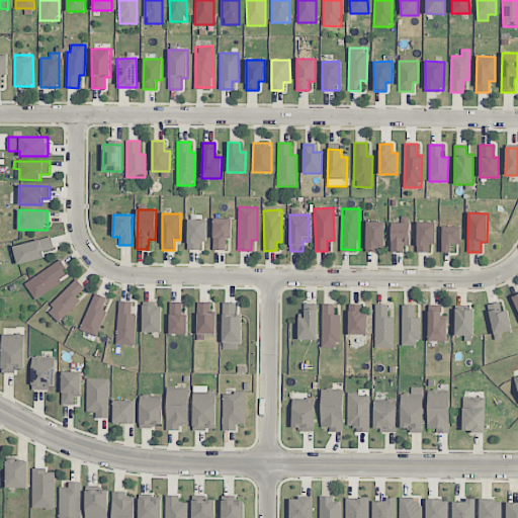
[(213,250),(227,250),(226,237),(232,237),(231,219),(212,219),(213,250)]
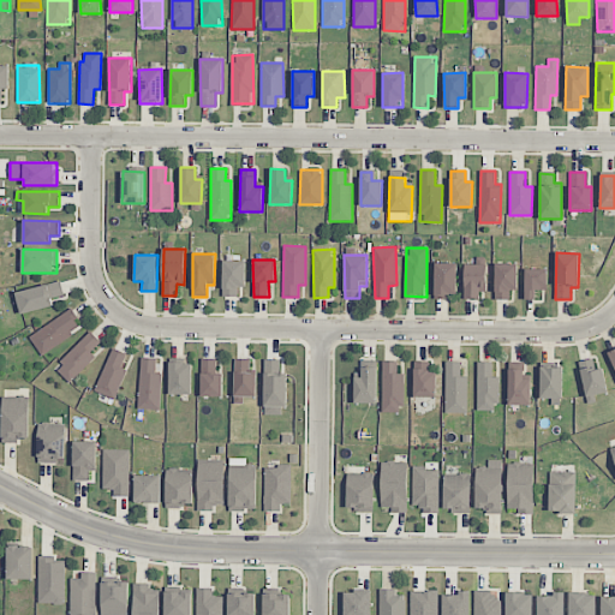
[(222,297),(238,297),(238,287),(244,287),(245,261),(224,261),(222,297)]
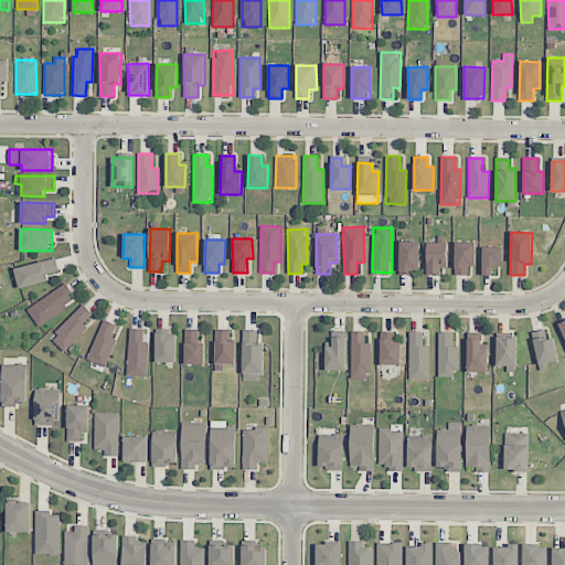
[(419,242),(400,242),(400,273),(419,273),(419,242)]
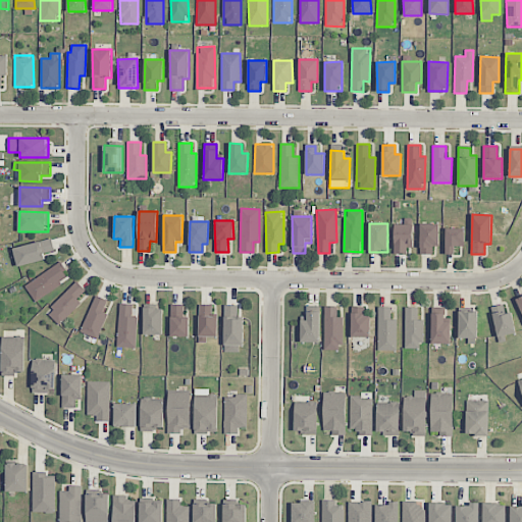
[(438,224),(420,223),(420,254),(432,254),(432,246),(438,246),(438,224)]
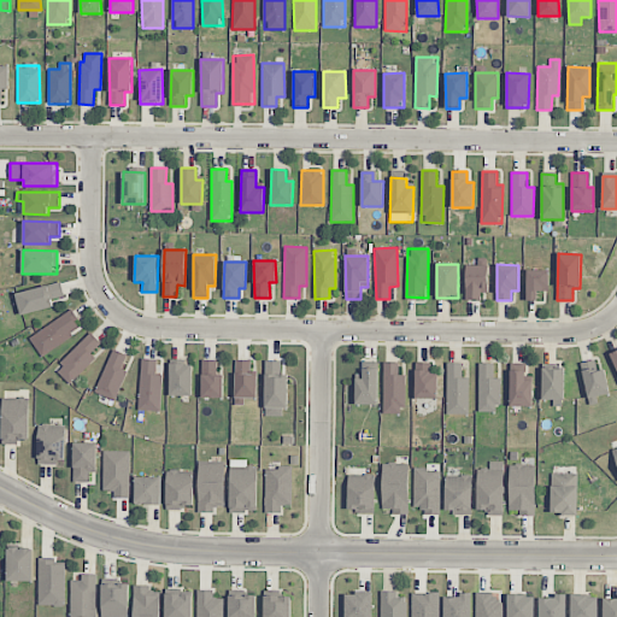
[(466,265),(465,300),(481,300),(482,289),(488,289),(488,265),(466,265)]
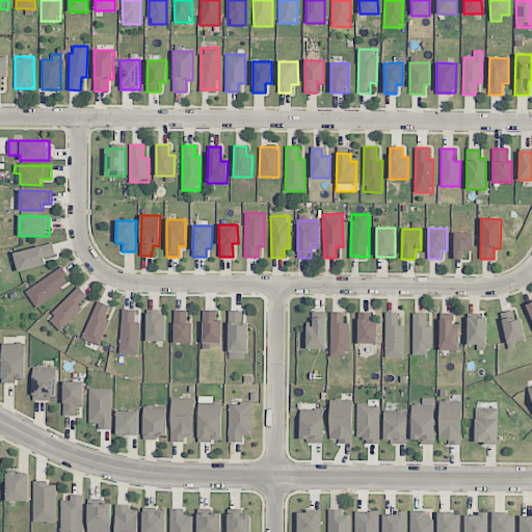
[(473,233),(453,233),(453,259),(462,259),(462,250),(473,251),(473,233)]
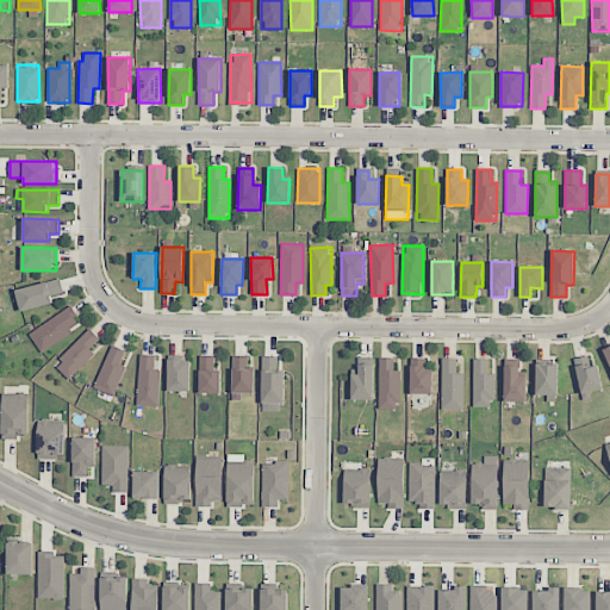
[(16,287),(19,310),(54,305),(53,296),(63,293),(61,281),(16,287)]
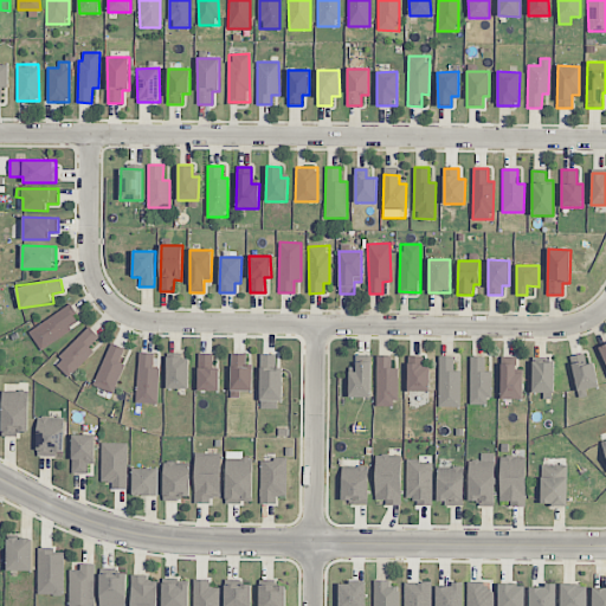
[(40,350),(82,323),(69,305),(28,331),(40,350)]
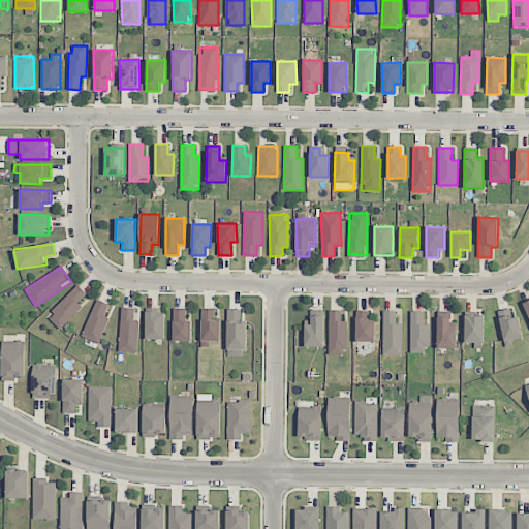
[(60,330),(83,308),(78,303),(87,294),(79,286),(48,316),(60,330)]
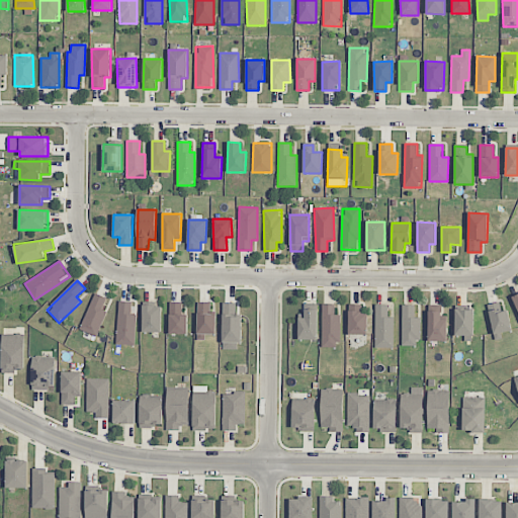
[(96,337),(107,313),(101,310),(107,297),(95,292),(80,330),(96,337)]
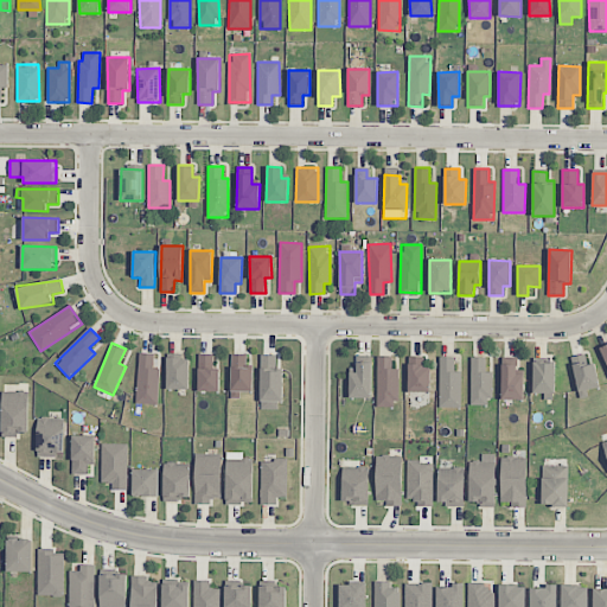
[(136,404),(158,404),(159,369),(153,369),(154,353),(139,353),(136,404)]
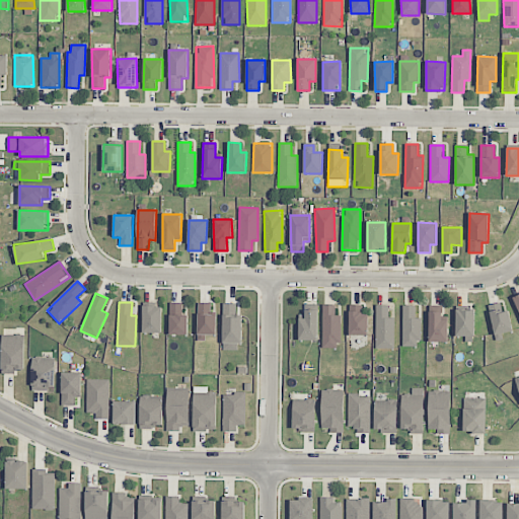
[(188,316),(182,316),(183,303),(169,302),(169,335),(188,335),(188,316)]
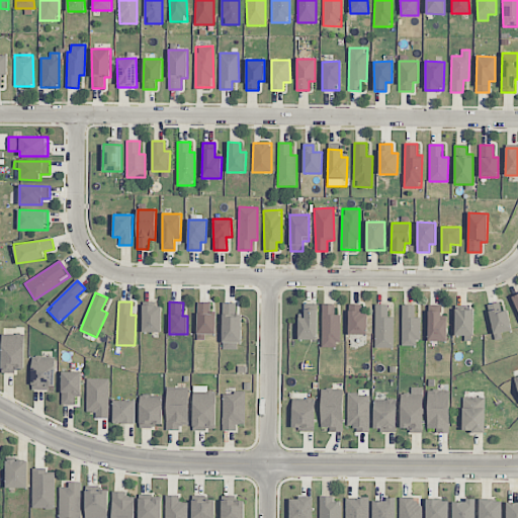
[(197,334),(216,334),(216,313),(211,313),(211,303),(197,301),(197,334)]
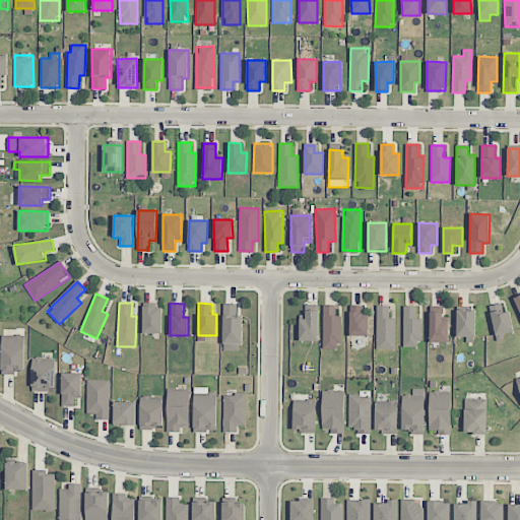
[(223,350),(242,350),(242,315),(237,315),(237,304),(223,304),(223,350)]
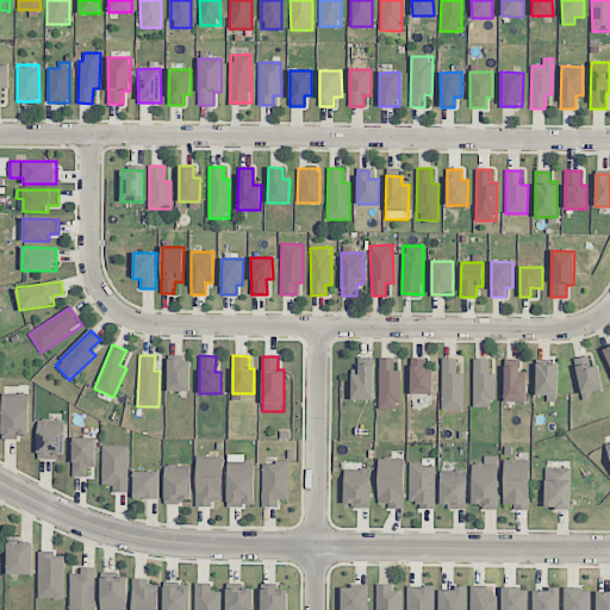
[(597,365),(590,366),(587,356),(574,359),(582,396),(603,392),(597,365)]
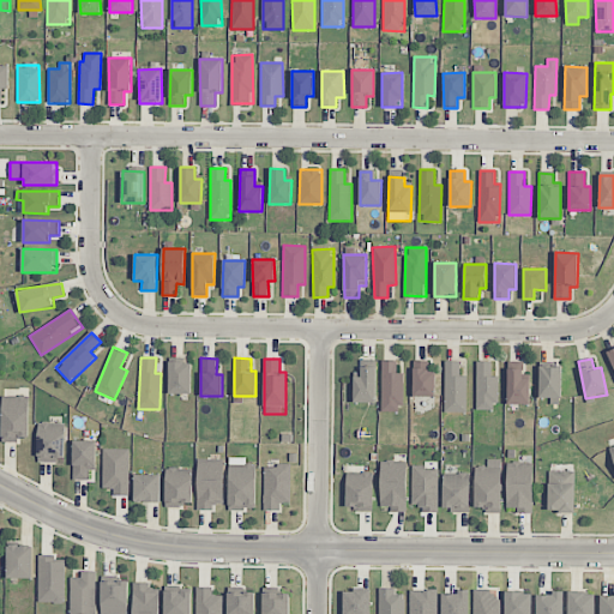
[(397,361),(381,360),(381,411),(402,411),(403,373),(397,373),(397,361)]
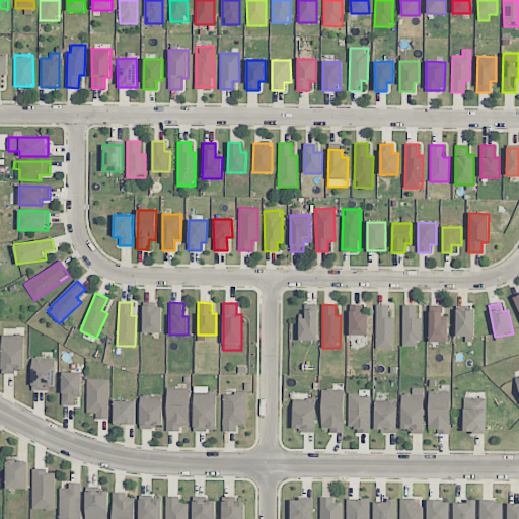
[(350,335),(368,336),(368,314),(362,314),(362,305),(350,305),(350,335)]
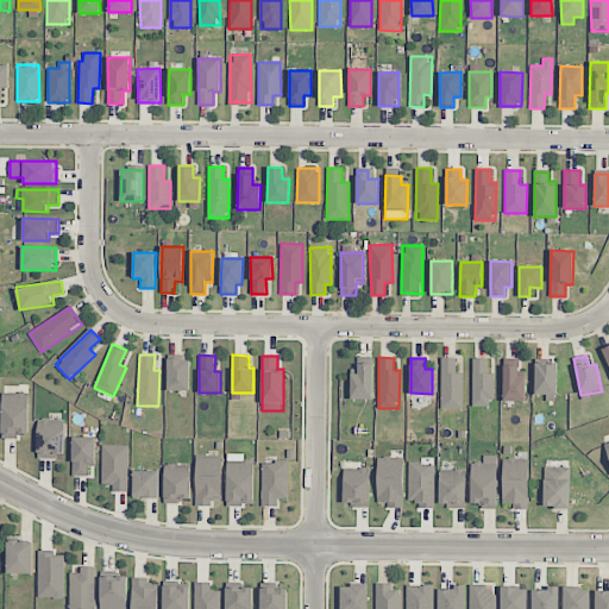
[(440,409),(463,409),(463,372),(456,372),(456,358),(441,358),(440,409)]
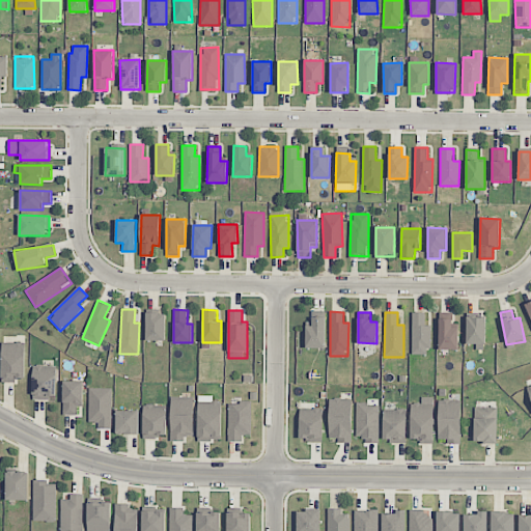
[(412,355),(429,355),(430,326),(424,326),(425,312),(412,312),(412,355)]
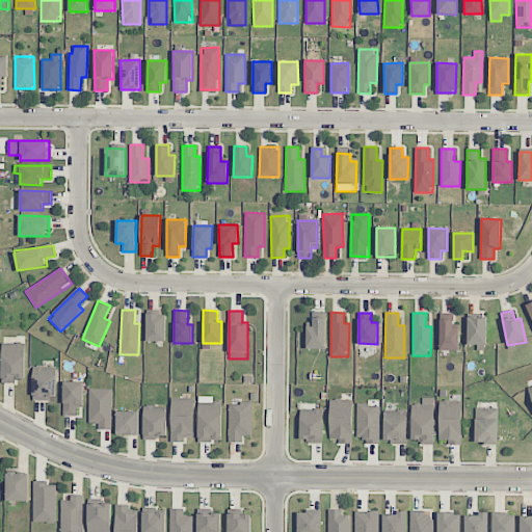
[(166,314),(147,314),(147,341),(165,342),(166,314)]
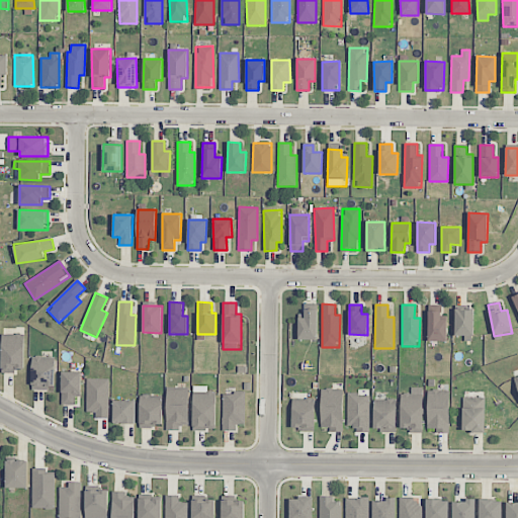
[(297,340),(317,340),(318,310),(305,309),(305,318),(298,318),(297,340)]
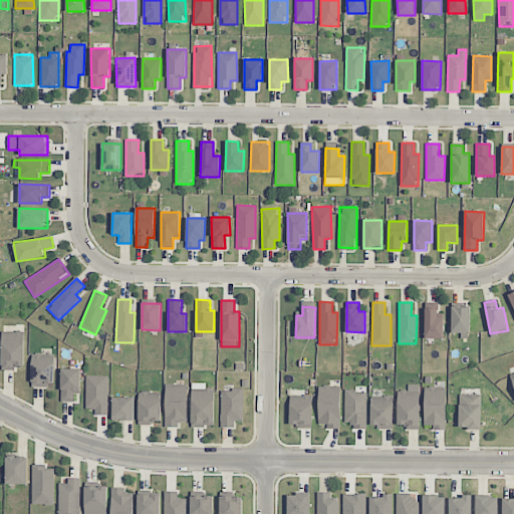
[(470,333),(470,306),(452,306),(451,333),(470,333)]
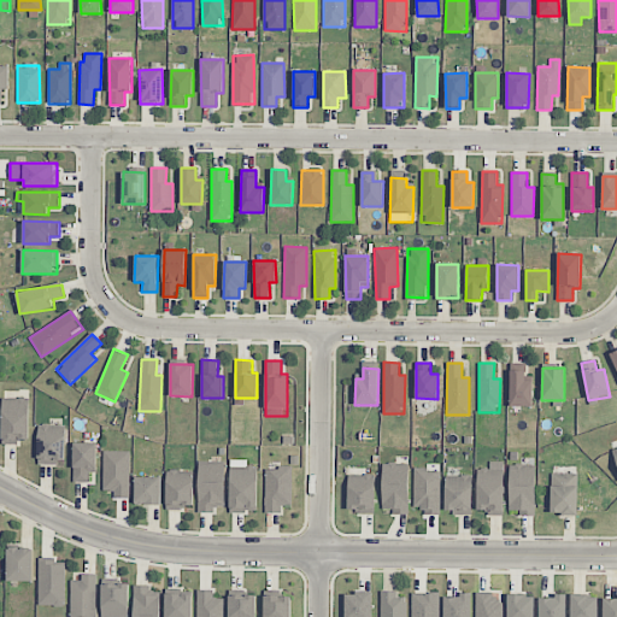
[(532,406),(533,381),(524,380),(524,370),(510,370),(510,406),(532,406)]
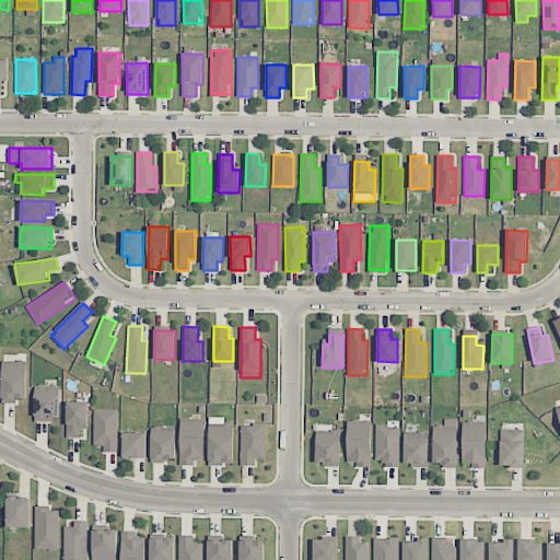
[(1,401),(26,401),(26,361),(2,361),(1,401)]
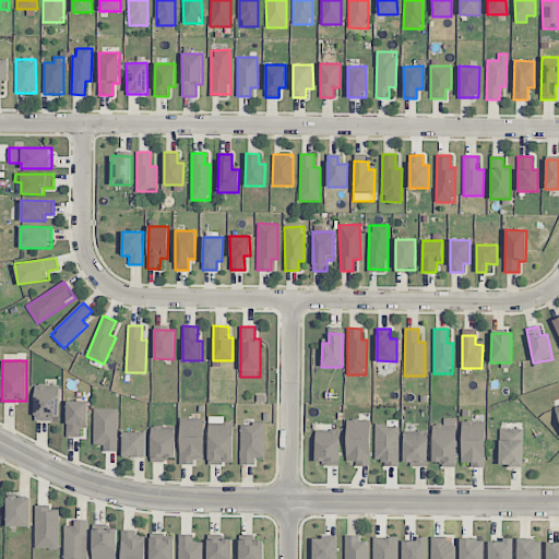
[(34,419),(59,419),(59,385),(35,384),(34,419)]
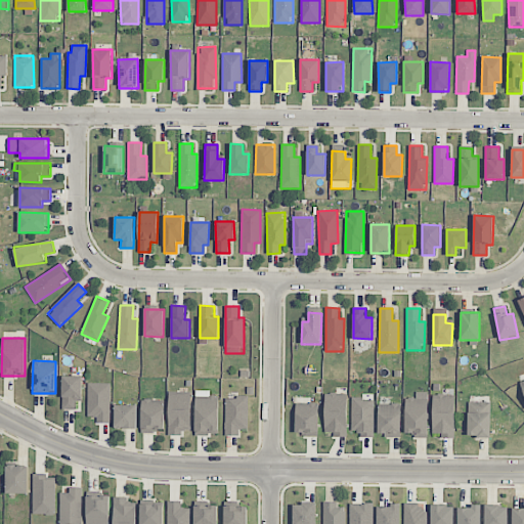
[(82,376),(62,376),(62,409),(76,409),(76,400),(82,401),(82,376)]
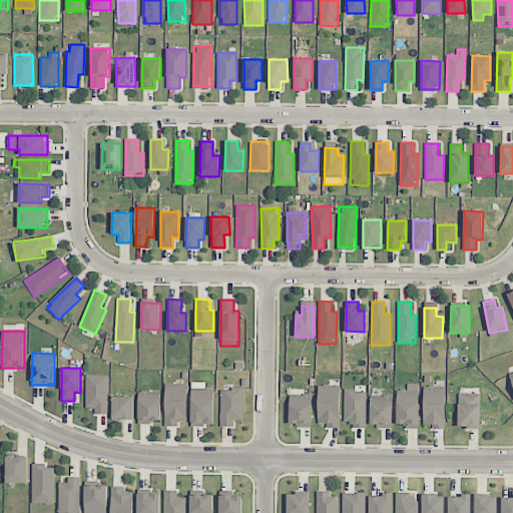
[(85,408),(95,408),(94,414),(107,414),(108,375),(86,375),(85,408)]
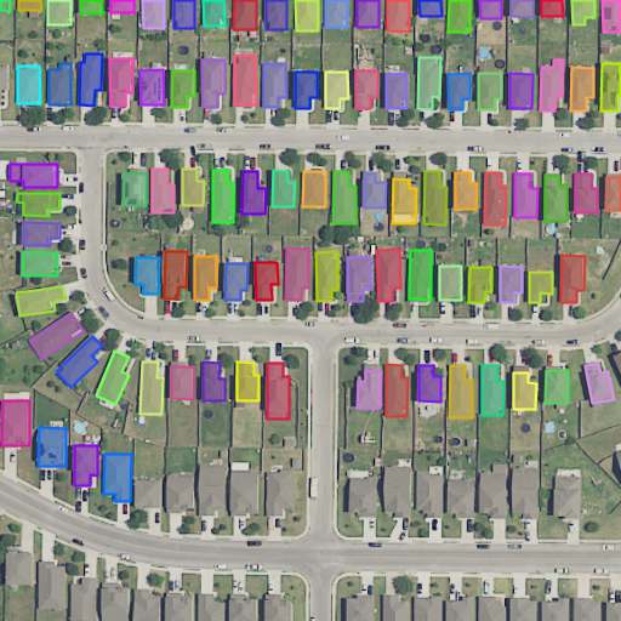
[(258,469),(249,469),(249,462),(232,462),(231,514),(258,516),(258,469)]
